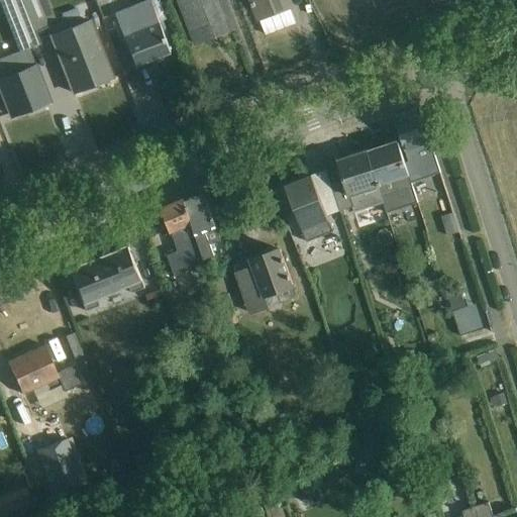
[(36,0),(8,0),(13,13),(37,4),(36,0)]
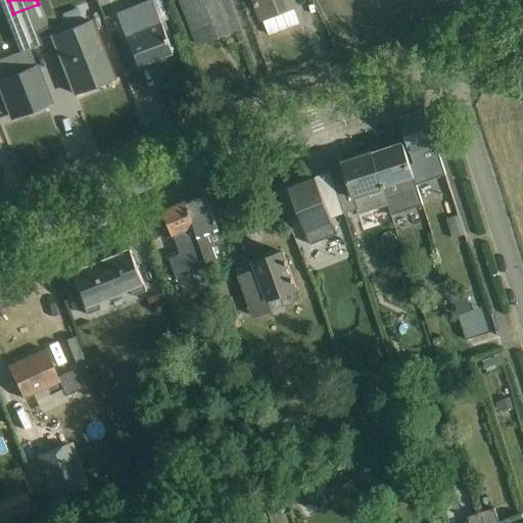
[(136,68),(174,54),(153,0),(115,14),(136,68)]
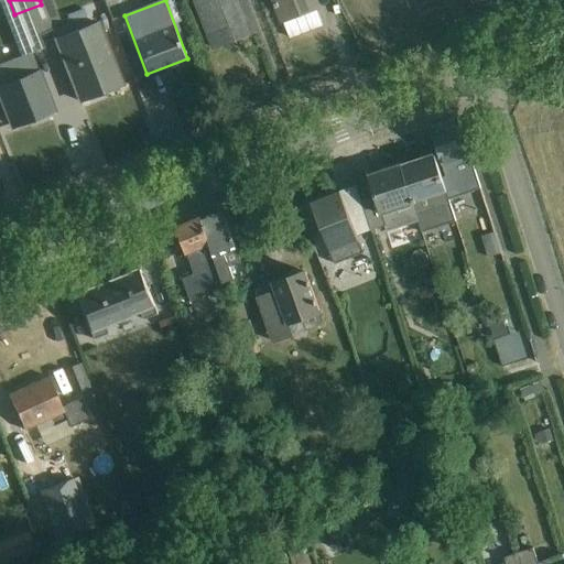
[(192,0),(210,53),(259,36),(247,0),(192,0)]
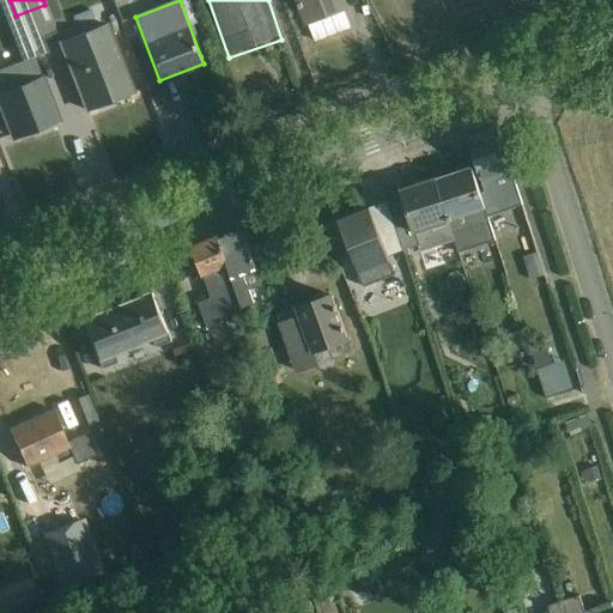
[(289,0),(298,28),(349,10),(345,0),(289,0)]
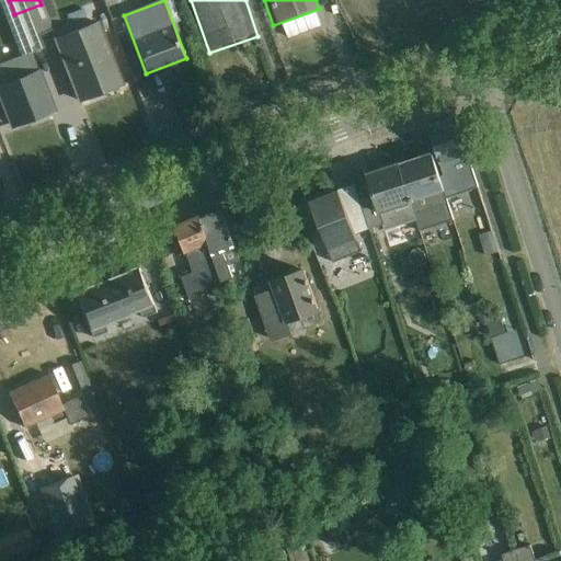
[(80,102),(123,86),(98,21),(55,38),(80,102)]
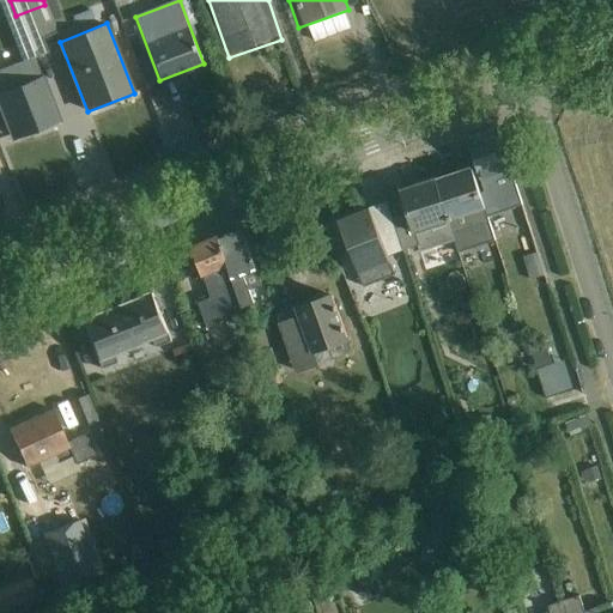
[(7,61),(0,64),(0,87),(16,83),(7,61)]
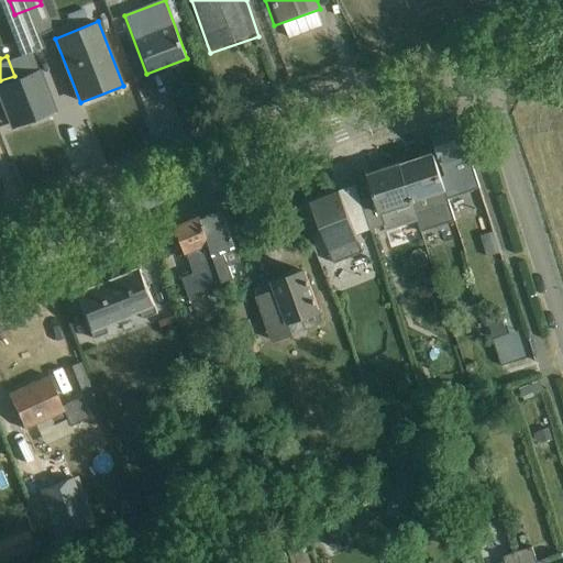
[(0,103),(9,130),(54,114),(40,73),(0,86),(0,103)]
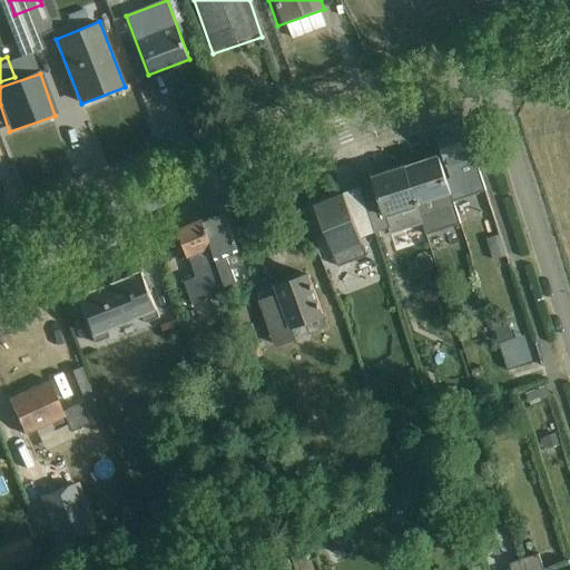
[(443,161),(472,153),(461,120),(433,129),(443,161)]
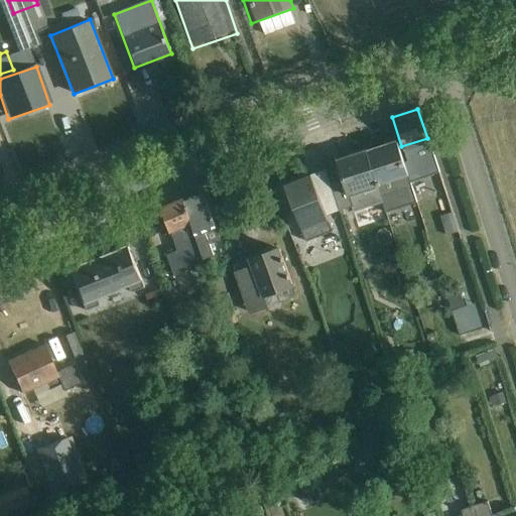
[(378,188),(408,177),(395,141),(365,151),(378,188)]
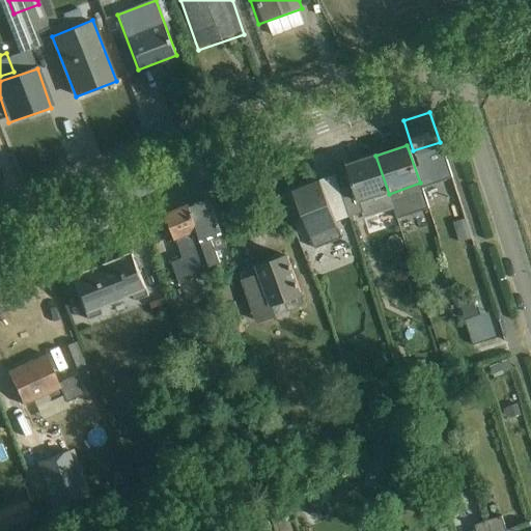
[(389,194),(375,156),(345,166),(359,204),(389,194)]
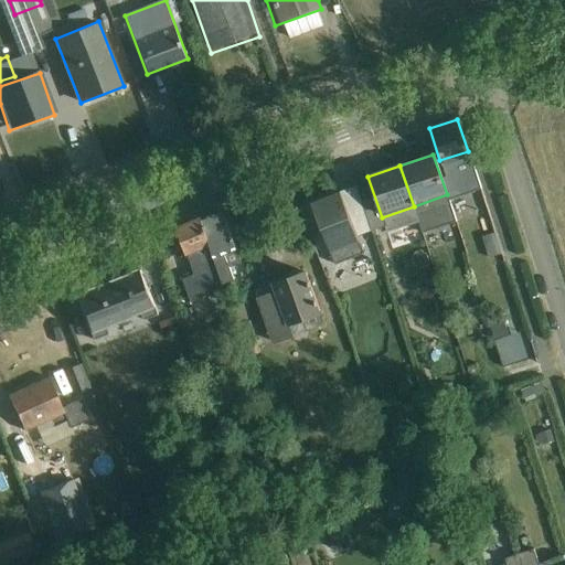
[(356,234),(372,228),(353,182),(311,199),(337,265),(364,254),(356,234)]
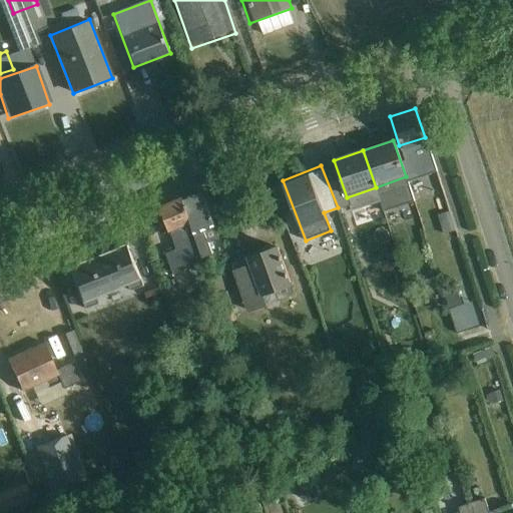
[(191,233),(213,225),(201,189),(178,196),(191,233)]
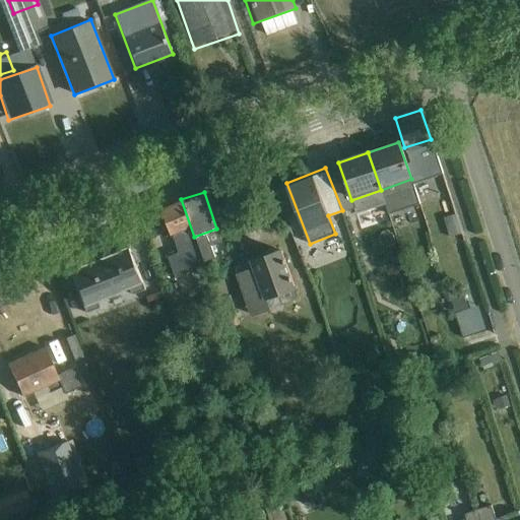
[(194,237),(181,199),(158,207),(172,244),(194,237)]
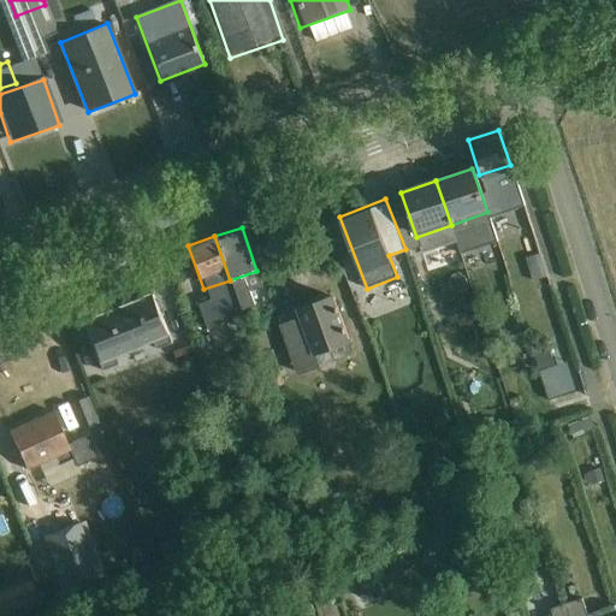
[(537,253),(523,258),(531,280),(544,276),(537,253)]
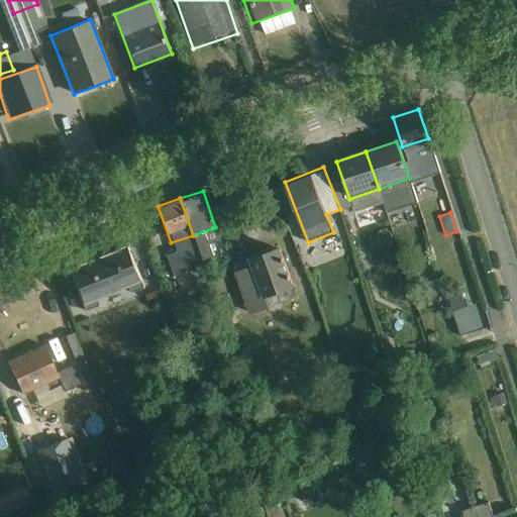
[(112,298),(142,287),(128,247),(98,259),(112,298)]
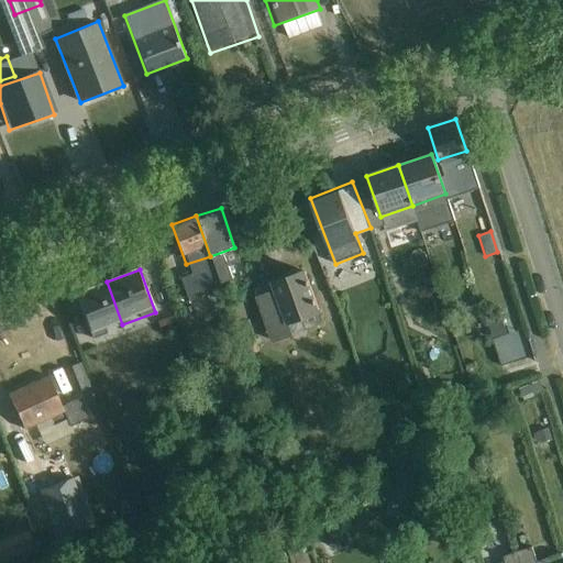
[(288,331),(321,318),(304,272),(271,285),(288,331)]
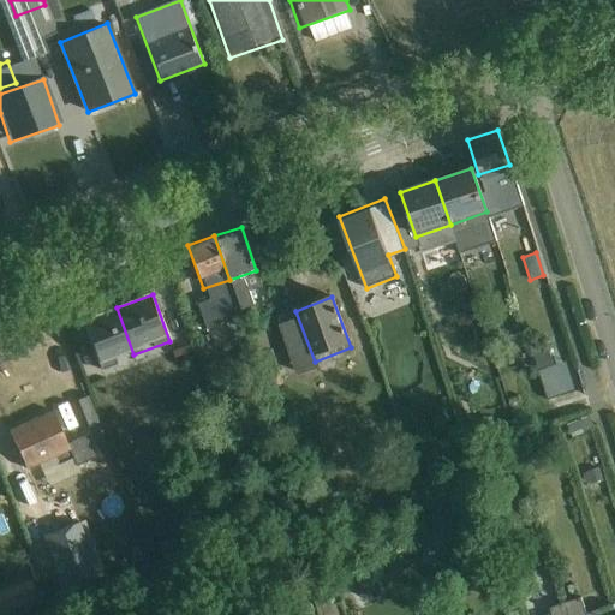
[(133,354),(117,308),(78,321),(95,368),(133,354)]
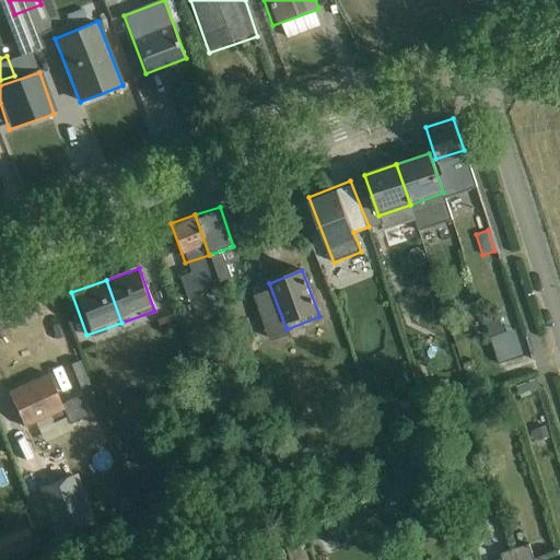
[(490,334),(498,366),(523,361),(515,328),(490,334)]
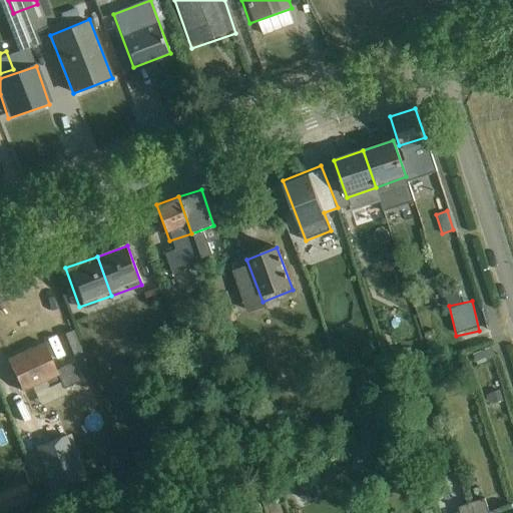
[(19,390),(57,374),(42,340),(4,356),(19,390)]
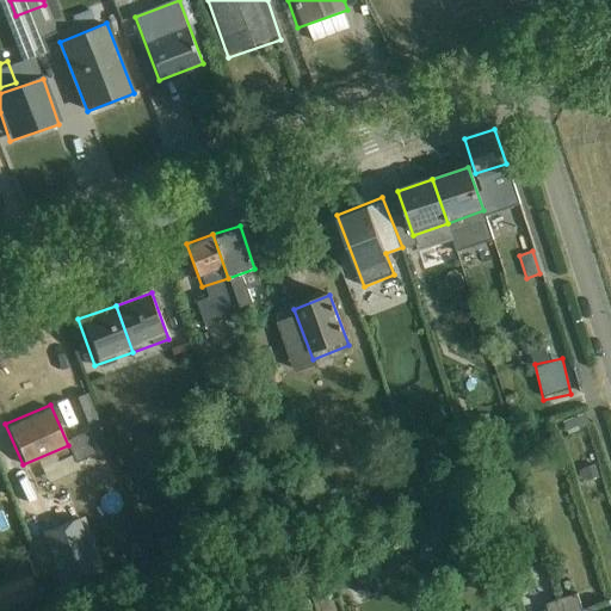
[(67,438),(75,460),(93,452),(85,431),(67,438)]
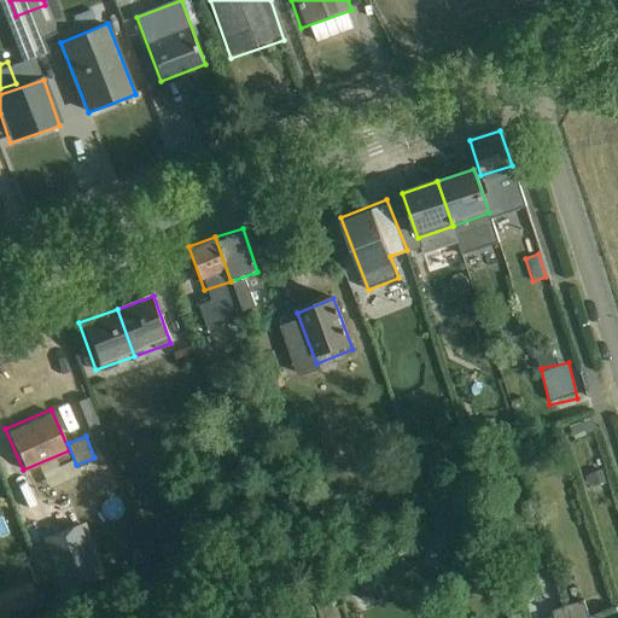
[(76,525),(42,541),(63,589),(97,575),(76,525)]
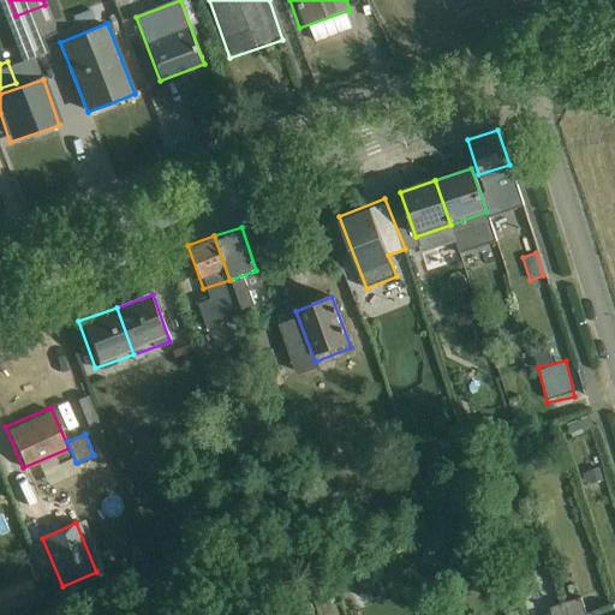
[(356,596),(377,589),(370,571),(348,578),(356,596)]
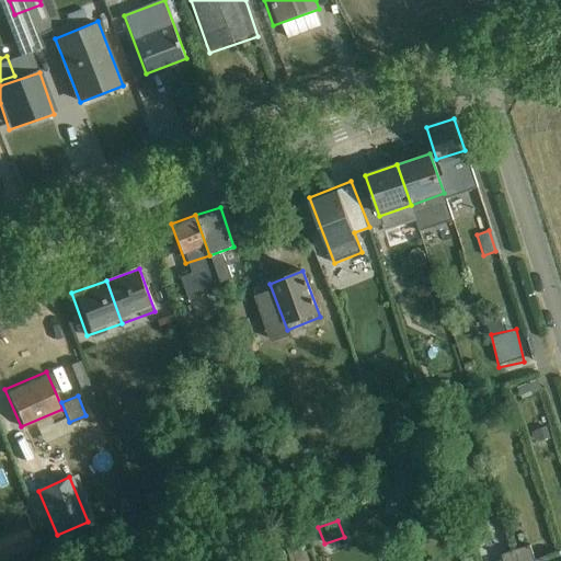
[(0,538),(0,556),(2,560),(6,560),(34,548),(24,527),(0,538)]
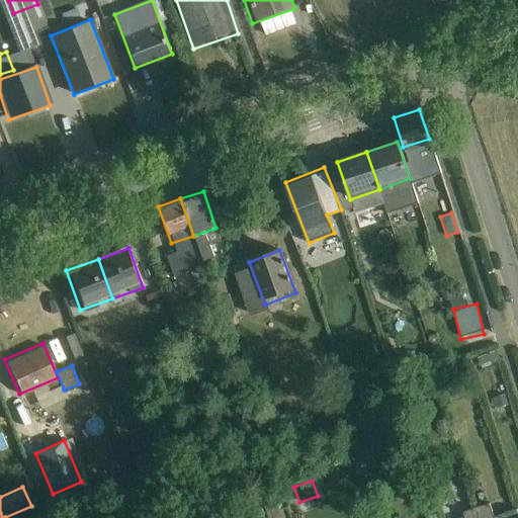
[(495,517),(517,517),(517,510),(517,508),(494,516),(495,517)]
